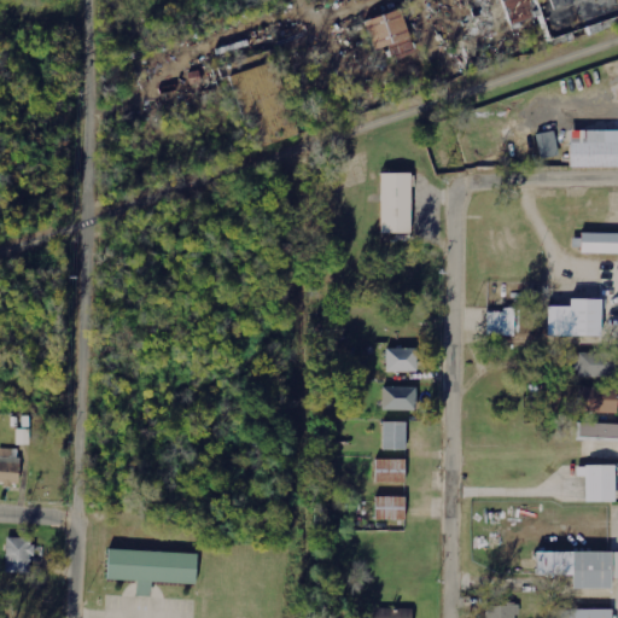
[(617,0),(495,0),(506,29),(507,29),(536,21),(543,46),(617,22),(617,0)]
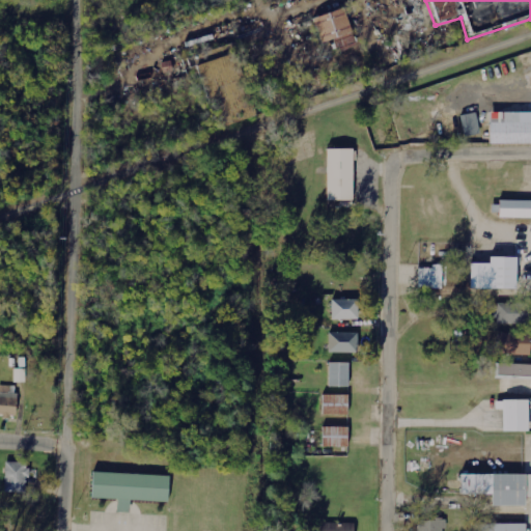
[(312,19),(320,44),(332,40),(335,51),(355,45),(344,9),(312,19)]
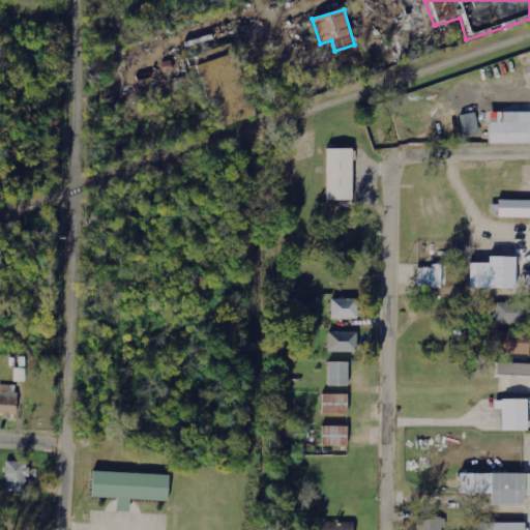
[(461,115),(463,138),(478,136),(476,113),(461,115)]
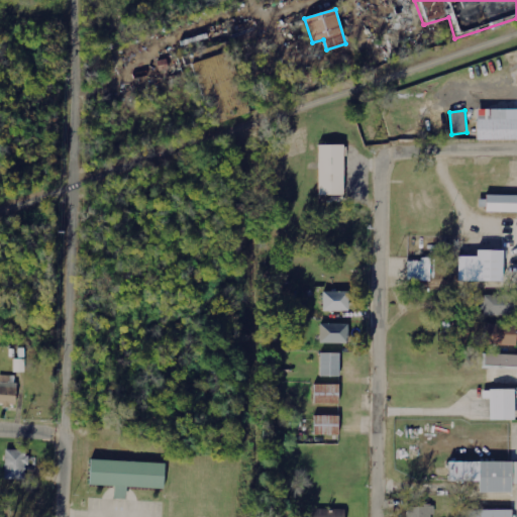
[(343,146),(318,145),(317,196),(343,197),(343,146)]
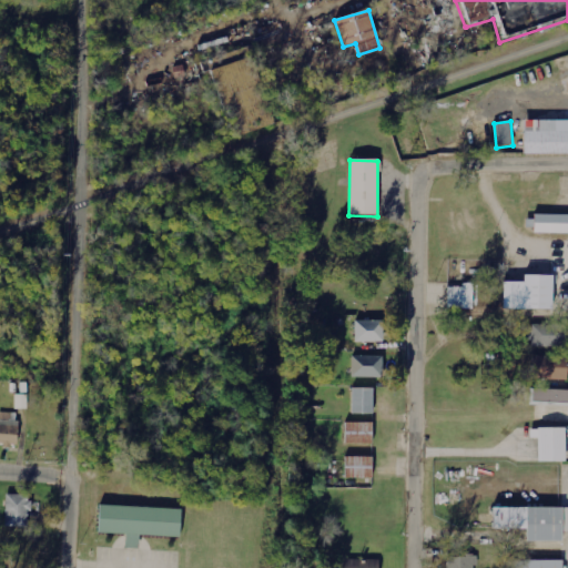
[(567,232),(567,213),(530,213),(530,232),(567,232)]
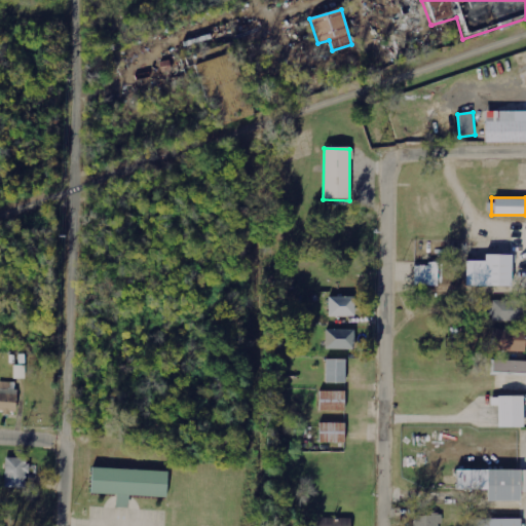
[(484,260),(464,259),(463,285),(511,286),(511,254),(484,253),(484,260)]
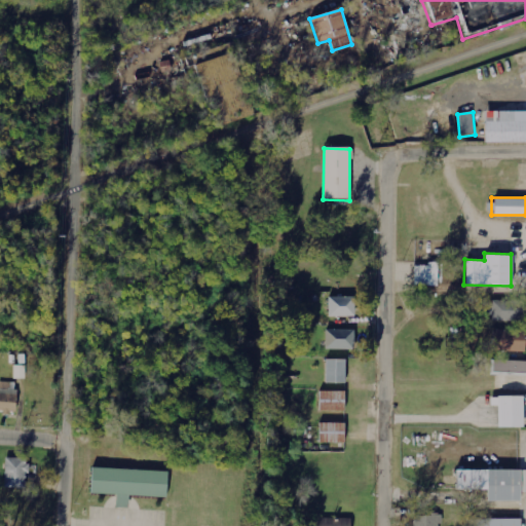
[(411,263),(411,287),(435,287),(435,263),(411,263)]
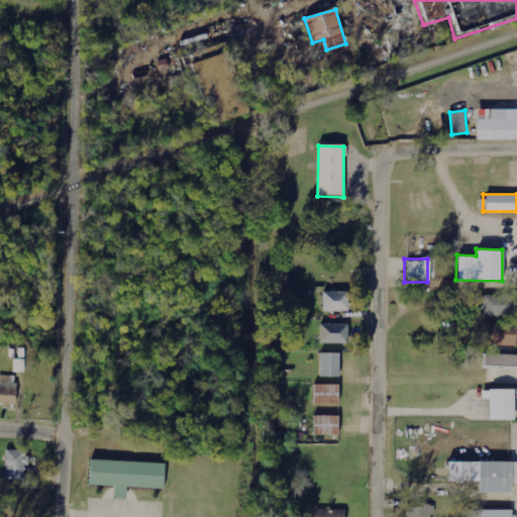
[(319,291),(319,311),(345,311),(345,291),(319,291)]
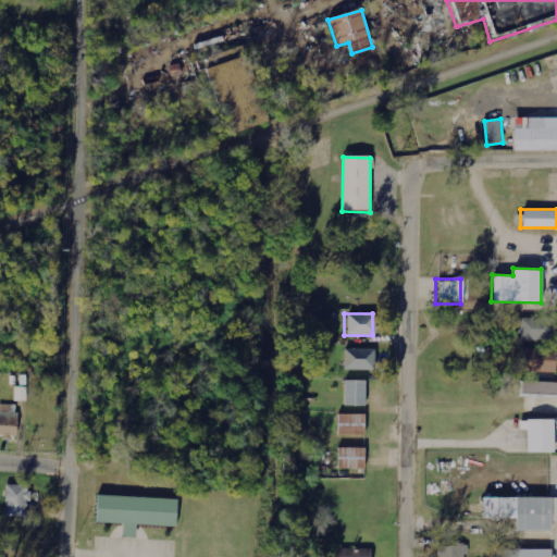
[(553,317),(506,317),(506,332),(517,332),(517,339),(553,339),(553,317)]
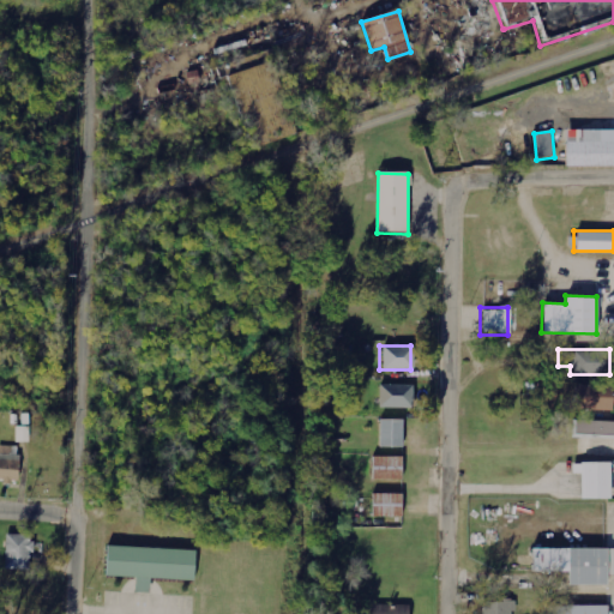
[(409,407),(409,384),(368,384),(368,407),(409,407)]
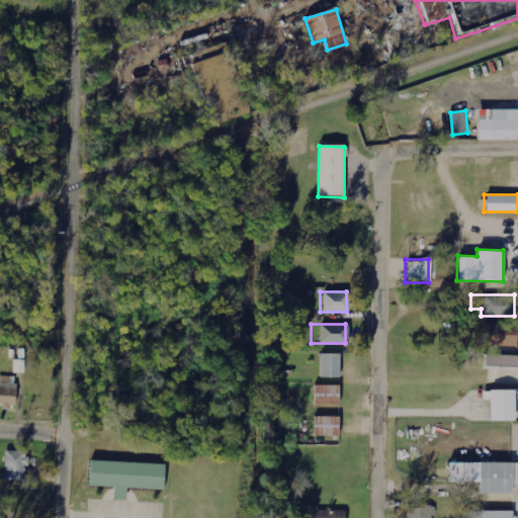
[(483,345),(515,345),(515,324),(483,324),(483,345)]
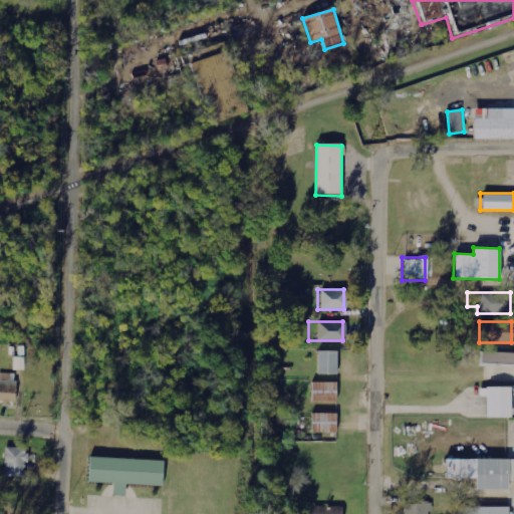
[(314,374),(334,374),(334,350),(314,350),(314,374)]
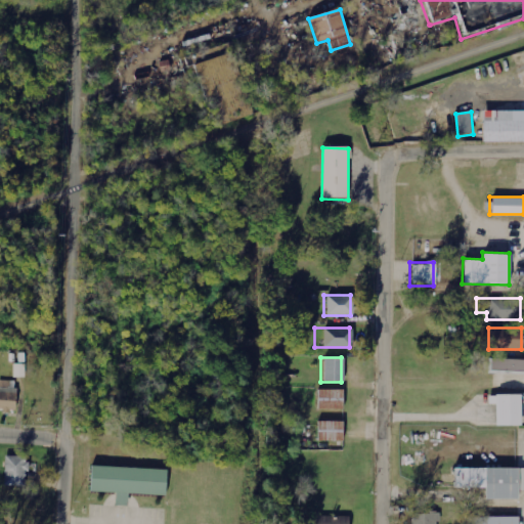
[(523,373),(523,358),(486,358),(486,373),(523,373)]
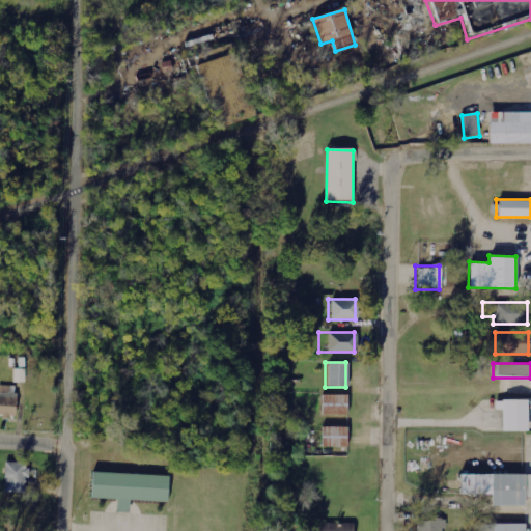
[(15,383),(26,383),(26,369),(16,369),(15,383)]
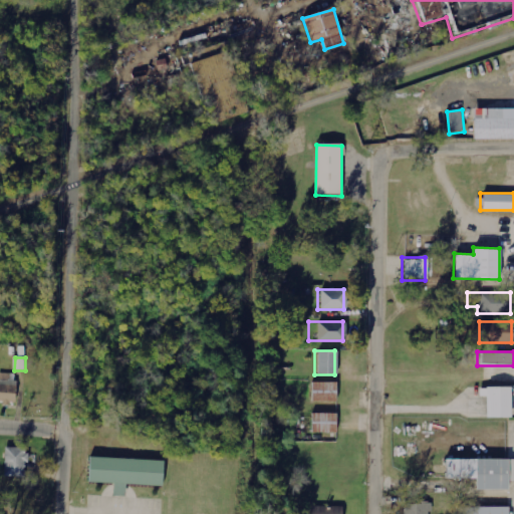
[(18,381),(10,380),(10,374),(0,373),(0,374),(0,401),(15,404),(18,381)]
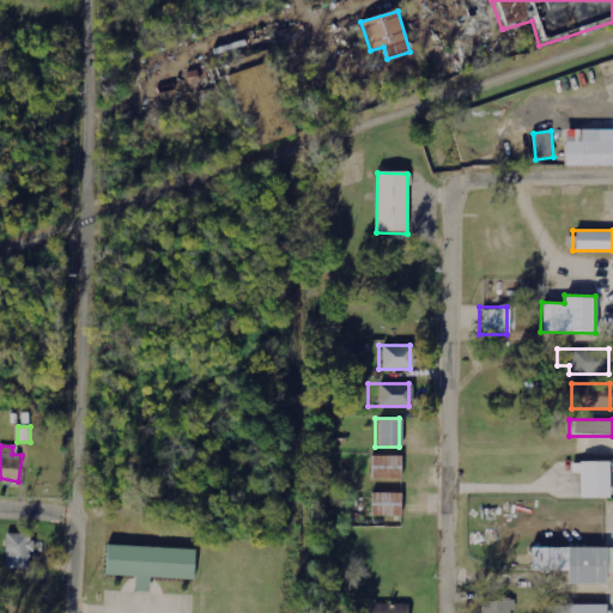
[(368,479),(399,479),(399,456),(368,456),(368,479)]
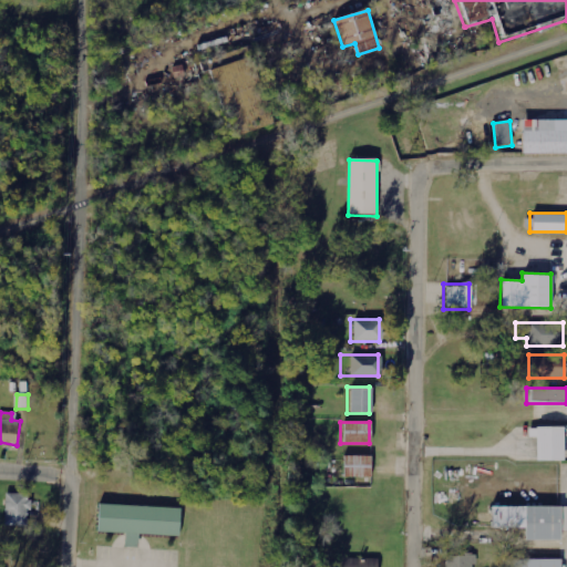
[(562,426),(534,426),(534,461),(562,461),(562,426)]
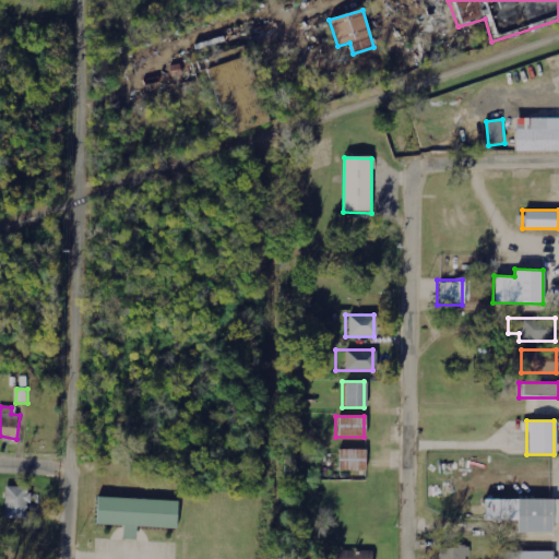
[(363,449),(335,449),(335,471),(363,471),(363,449)]
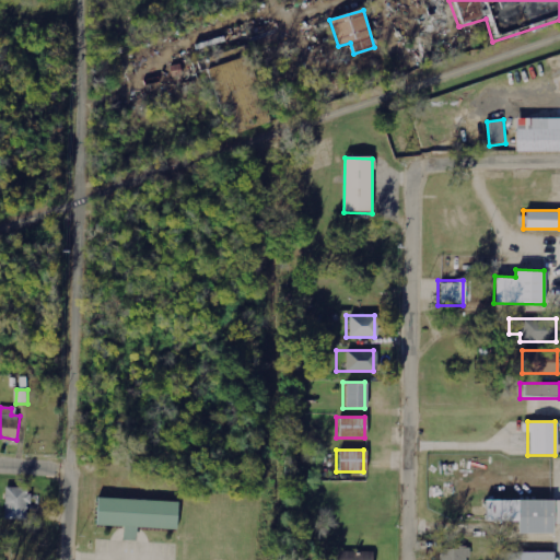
[(7,518),(30,520),(30,488),(7,487),(7,518)]
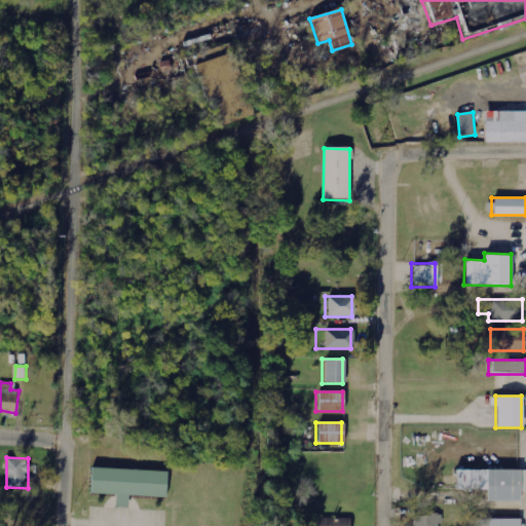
[(166,473),(89,470),(88,496),(115,497),(114,509),(126,510),(126,497),(165,499),(166,473)]
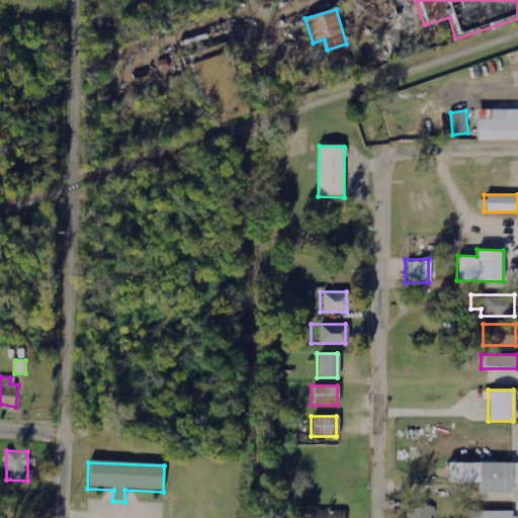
[(479,496),(516,496),(516,465),(448,464),(447,485),(479,486),(479,496)]
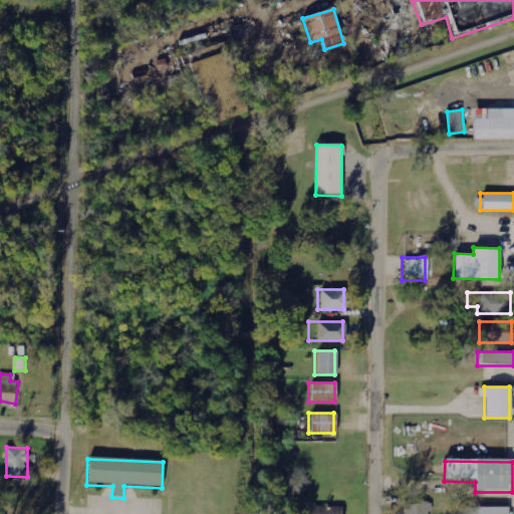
[(404,503),(404,513),(431,513),(431,503),(404,503)]
